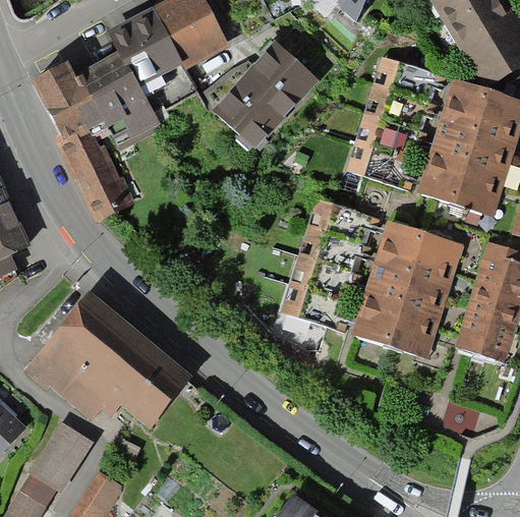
[(175,68),(226,41),(205,0),(171,0),(165,3),(123,25),(110,33),(119,50),(82,69),(74,73),(69,63),(35,81),(65,137),(59,140),(79,178),(99,215),(132,197),(108,151),(159,124),(149,106),(185,88),(175,68)]
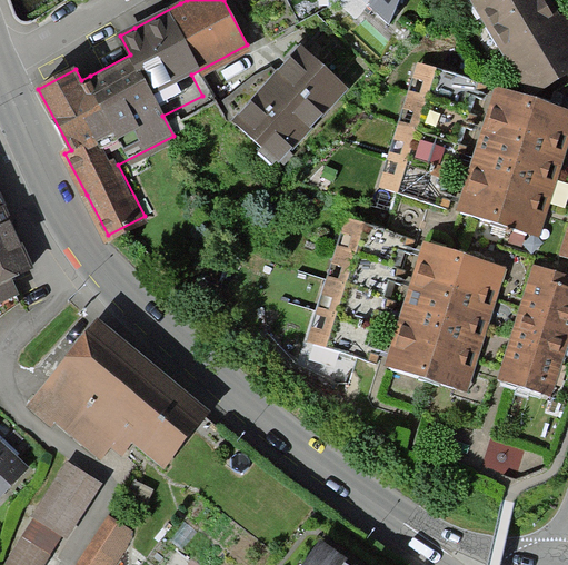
[(357,0),(387,27),(398,0),(357,0)]
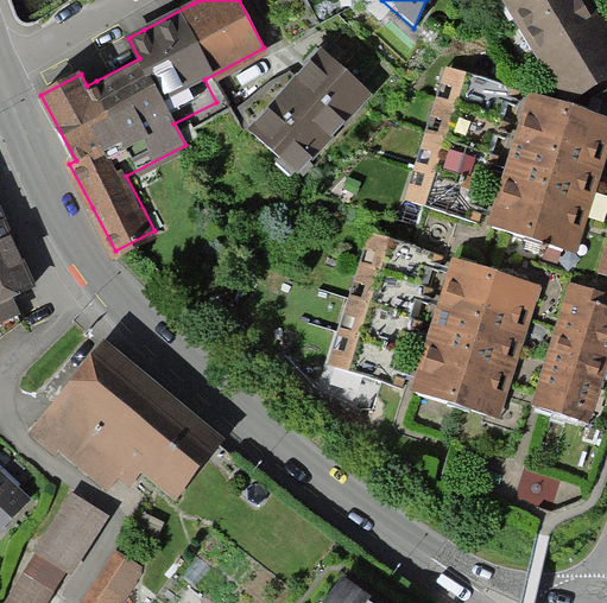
[(505,0),(535,49),(599,12),(592,0),(505,0)]
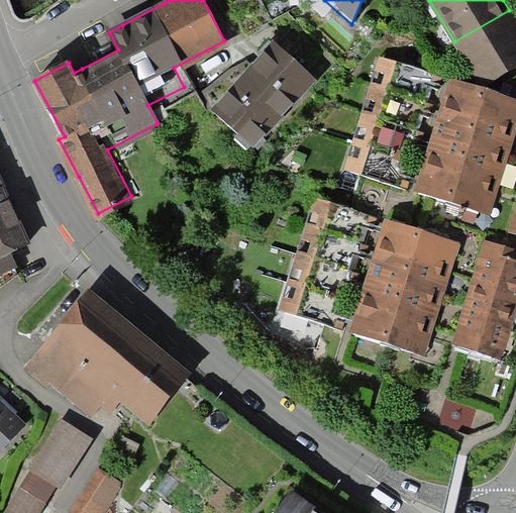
[(509,10),(454,41),(479,84),(515,63),(515,7),(509,10)]
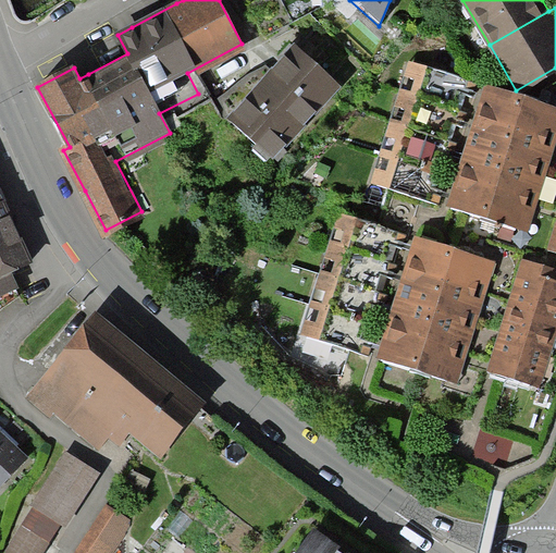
[(274,162),(342,90),(299,51),(233,124),(274,162)]
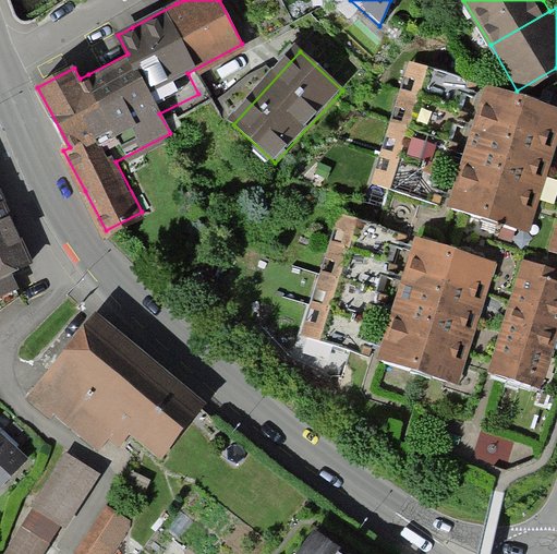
[(371,178),(434,197),(438,182),(447,154),(457,123),(465,94),(471,79),(407,59),(371,178)]
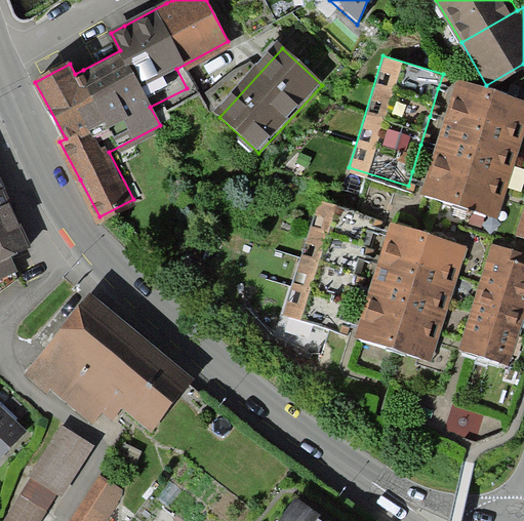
[(422,192),(500,213),(506,198),(514,170),(522,139),(523,134),(523,99),(455,79),(450,96),(445,115),(436,144),(429,169),(422,192)]
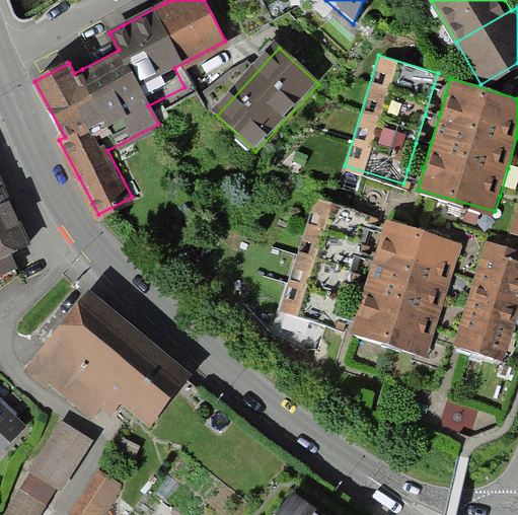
[(5,180),(0,182),(0,251),(12,246),(30,238),(5,180)]
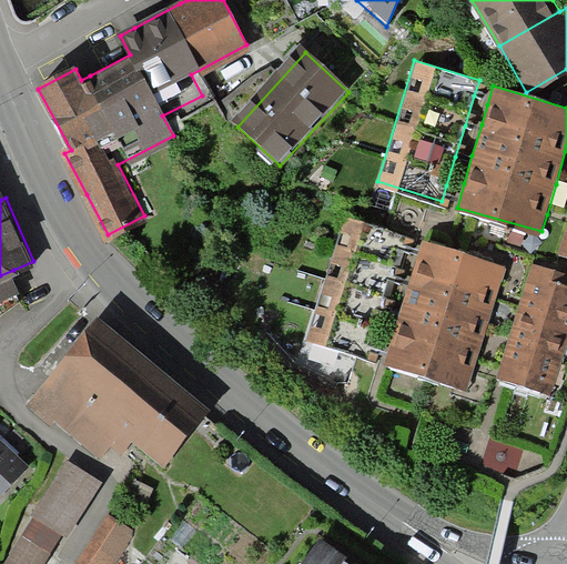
[(304,338),(368,356),(374,340),(383,311),(392,280),(402,249),(406,235),(342,215),(304,338)]
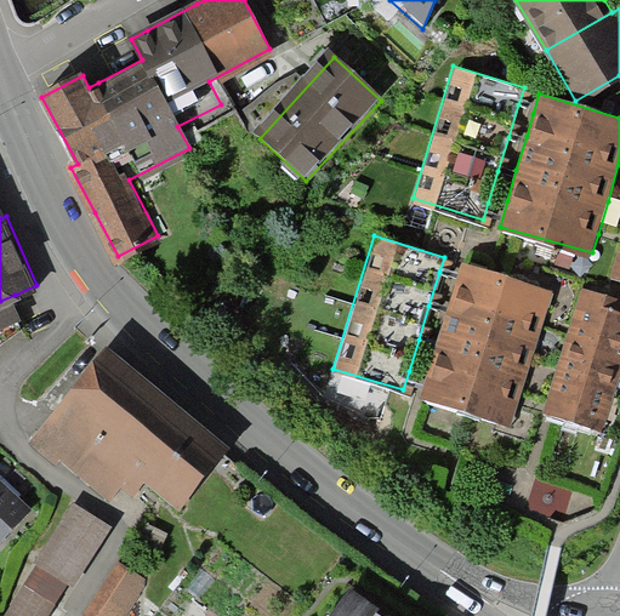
[(422,399),(511,426),(518,401),(528,368),(539,334),(546,308),(551,292),(461,266),(455,285),(449,307),(439,340),(431,370),(422,399)]
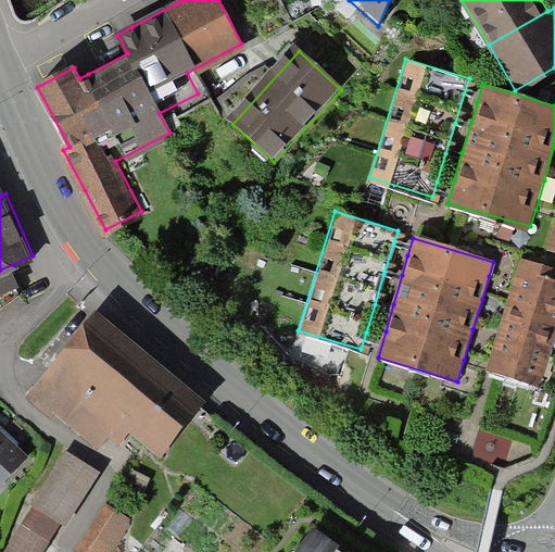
[(489,371),(542,386),(554,341),(554,265),(522,255),(515,281),(504,318),(496,347),(489,371)]
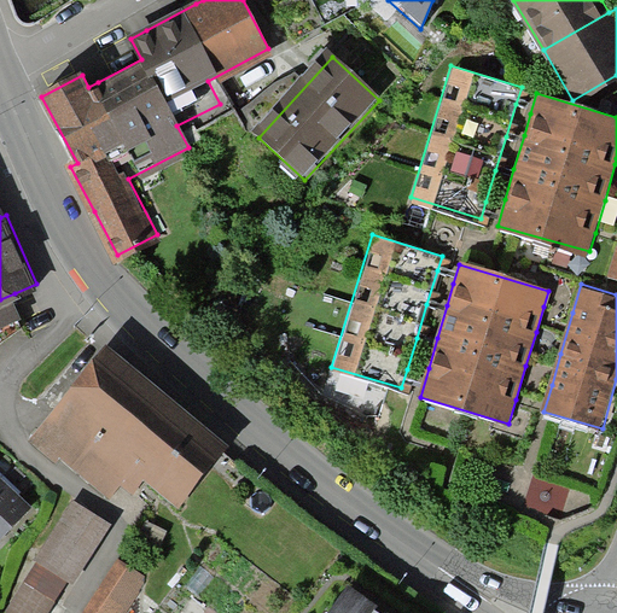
[(15,293),(0,299),(0,339),(23,323),(18,316),(23,313),(15,293)]
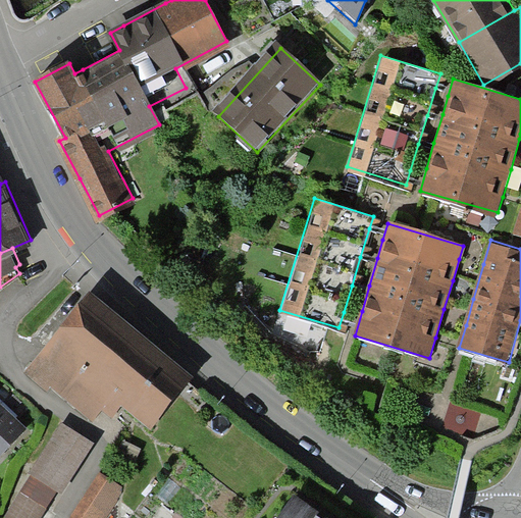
[(152,427),(194,376),(88,292),(30,363),(93,414),(109,393),(117,400),(152,427)]
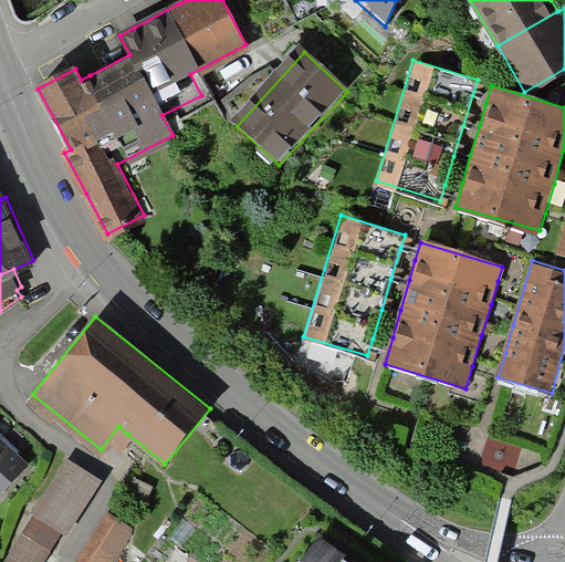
[(0,498),(32,464),(14,447),(0,434),(0,498)]
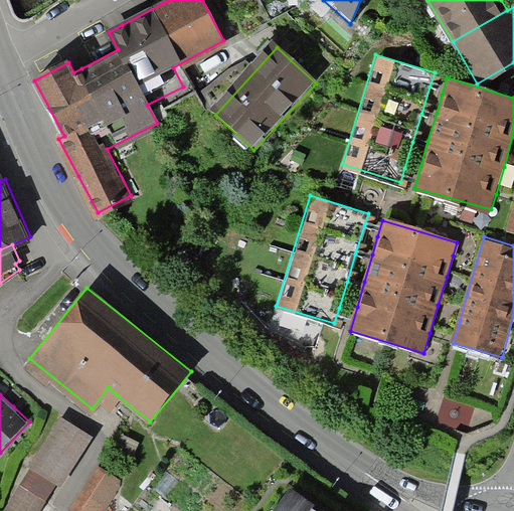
[(58,484),(89,431),(57,413),(2,509),(5,510),(34,510),(52,481),(58,484)]
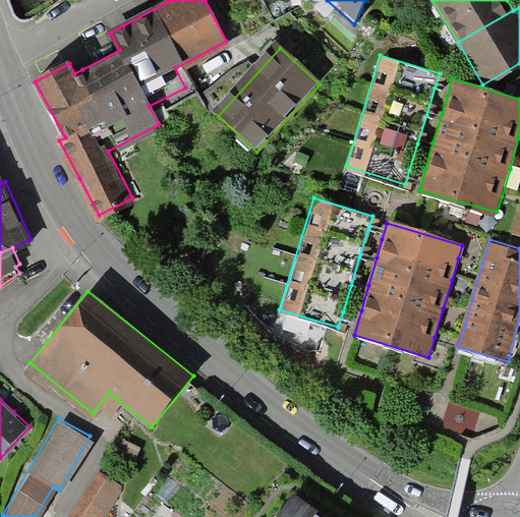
[(98,516),(119,483),(96,469),(66,516),(98,516)]
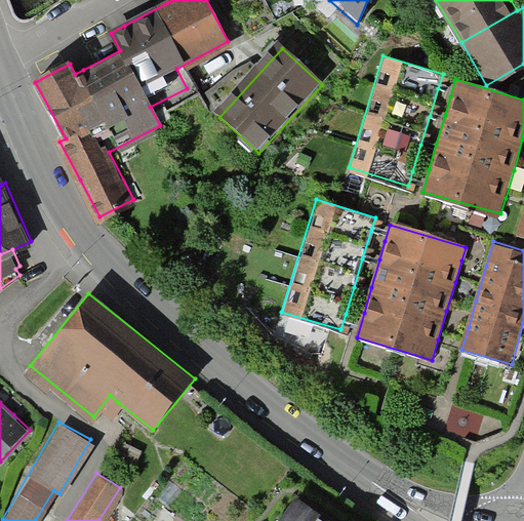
[(337,520),(297,492),(278,520),(337,520)]
